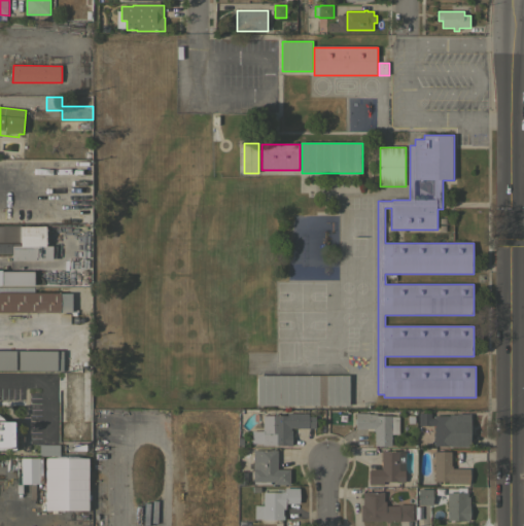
[(5,225),(23,225),(23,226),(47,226),(47,246),(54,246),(54,260),(13,260),(13,253),(0,253),(0,243),(5,243),(5,225)]
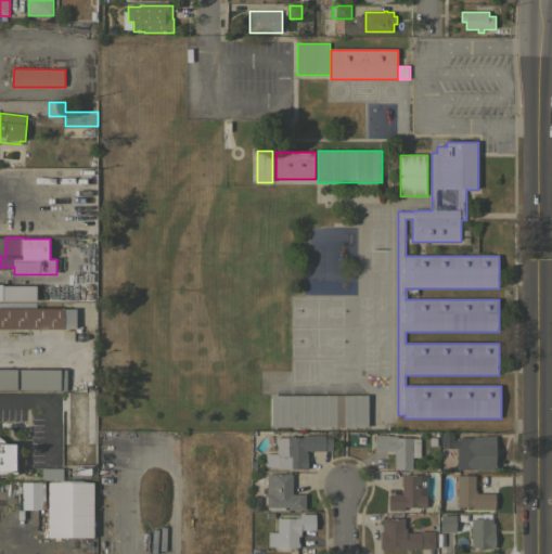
[(0,309),(77,309),(77,330),(0,330),(0,309)]
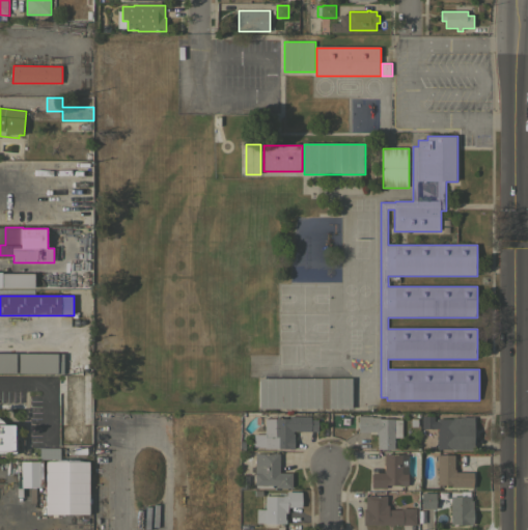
[(0,354),(18,354),(18,373),(0,373),(0,354)]
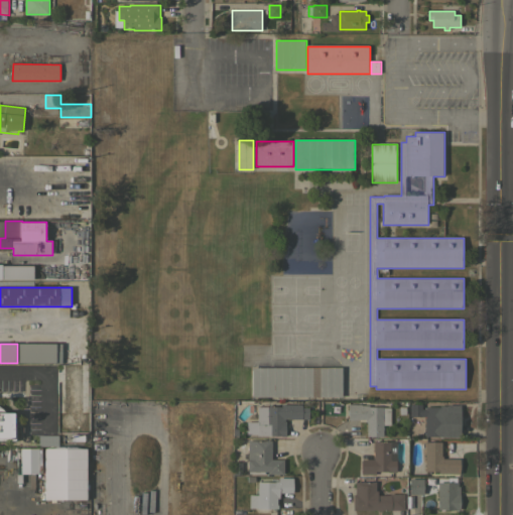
[(65,345),(63,364),(19,363),(19,344),(65,345)]
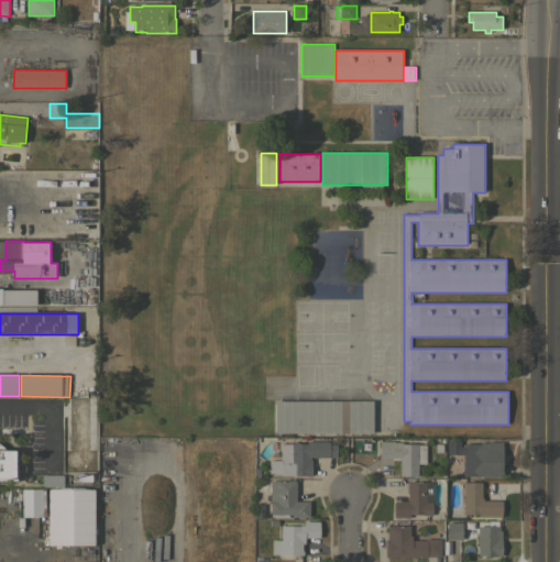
[(374,401),(374,433),(276,433),(276,401),(374,401)]
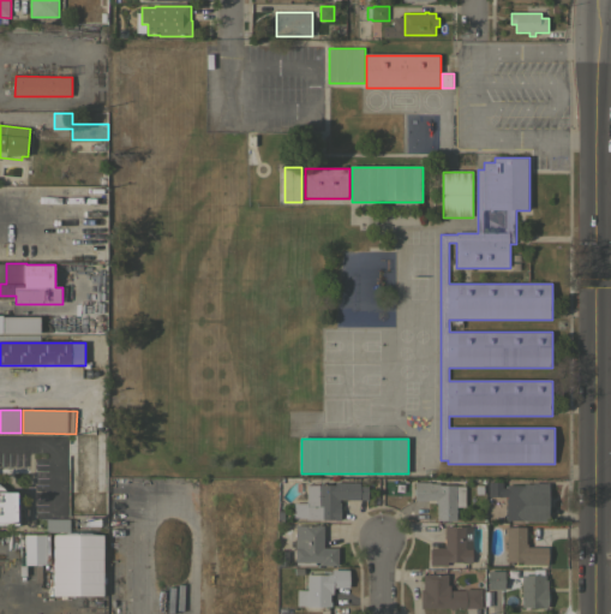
[(467,507),(457,507),(457,522),(438,522),(438,504),(436,504),(436,501),(417,501),(417,482),(432,482),(432,484),(441,484),(441,486),(457,486),(457,487),(467,487),(467,507)]
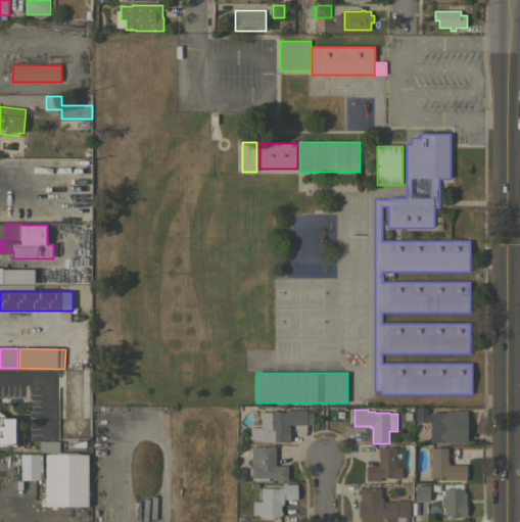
[(251,440),(251,428),(262,428),(262,413),(286,413),(286,411),(315,411),(315,426),(290,425),(290,427),(291,427),(291,443),(286,443),(286,442),(262,442),(262,440),(251,440)]
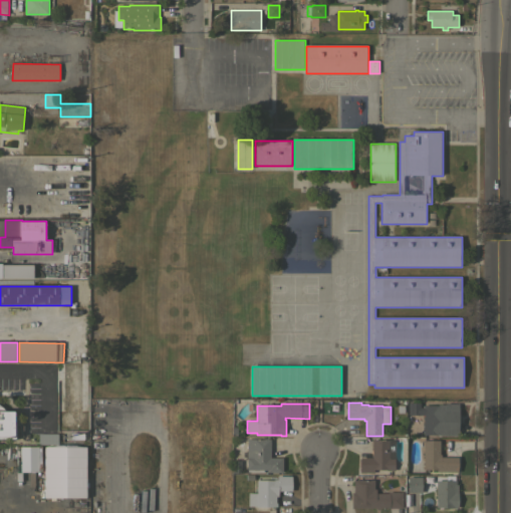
[(425,406),(438,406),(438,405),(447,405),(447,404),(460,404),(460,436),(425,436),(425,406)]
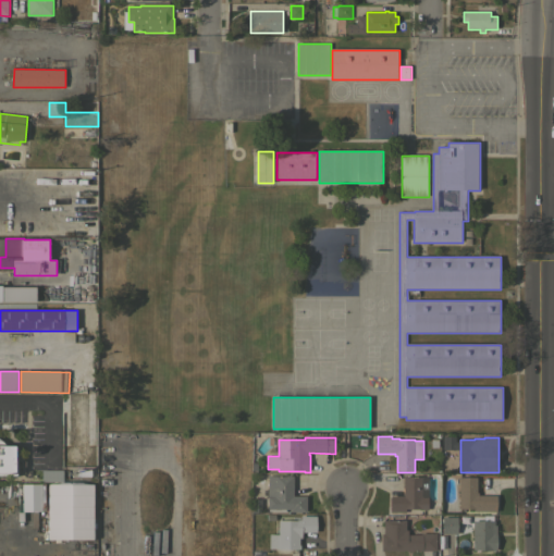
[(0,476),(0,439),(9,445),(16,446),(16,459),(19,459),(19,476),(0,476)]
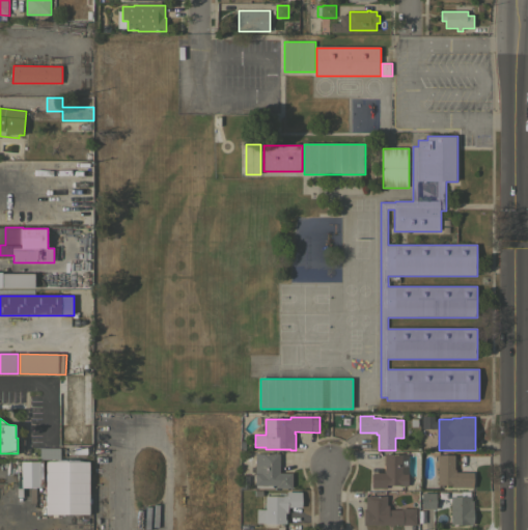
[(61,448),(61,459),(42,459),(42,448),(61,448)]
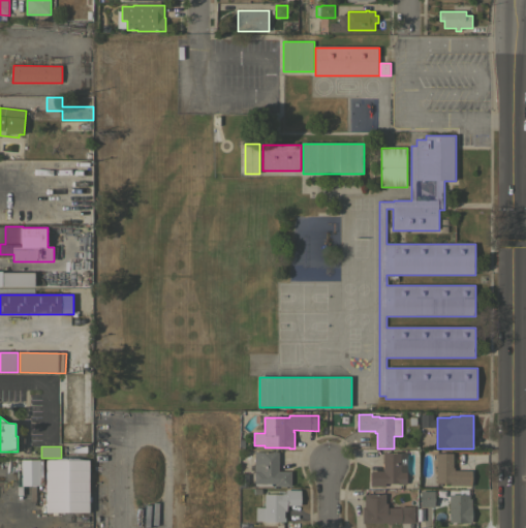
[(292,487),(277,487),(277,484),(272,484),(272,487),(266,487),(266,486),(256,486),(256,484),(255,484),(256,452),(274,452),(277,452),(277,453),(280,453),(280,471),(292,471),(292,487)]
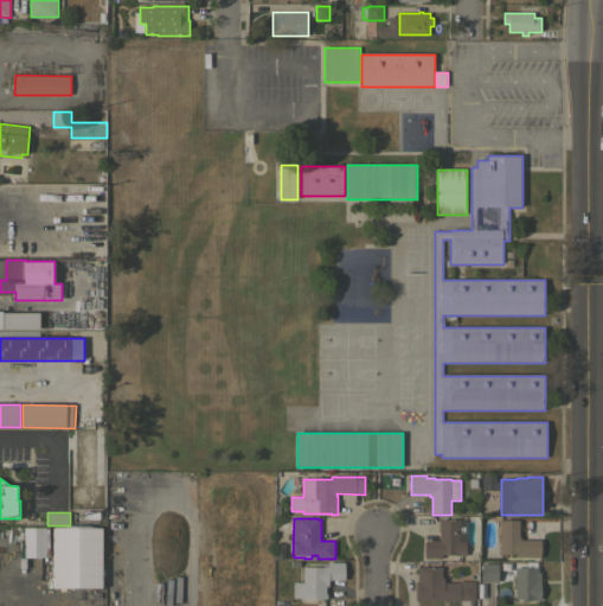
[(441,520),(468,521),(467,556),(459,556),(459,555),(443,555),(443,559),(427,559),(427,541),(441,541),(441,520)]
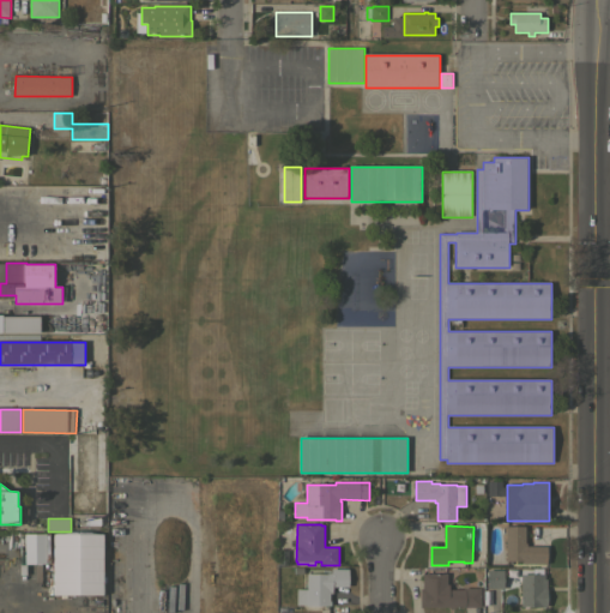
[(507,527),(526,527),(526,544),(529,544),(529,546),(548,547),(548,564),(523,564),(523,562),(507,562),(507,527)]
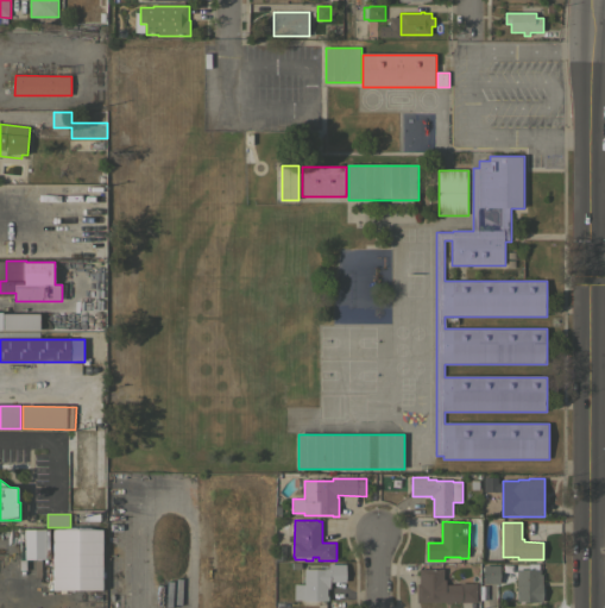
[(25,561),(46,559),(46,530),(24,531),(25,561)]
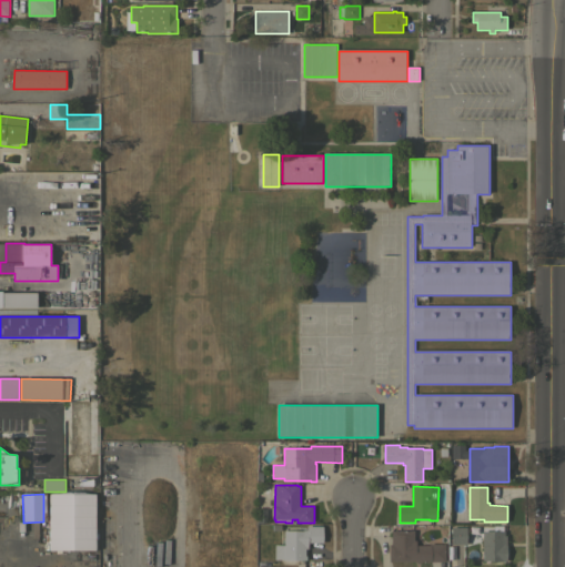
[(51,494),(97,494),(97,550),(51,550),(51,494)]
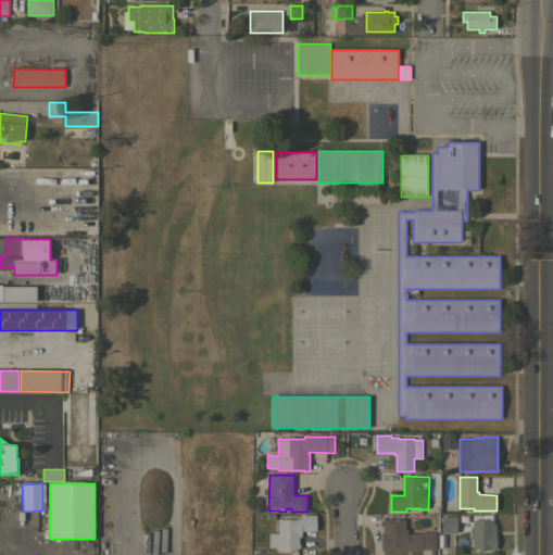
[(271,549),(271,533),(279,533),(279,519),(298,520),(298,519),(301,519),(302,515),(317,516),(317,531),(303,531),(303,538),(300,538),(300,544),(301,544),(301,549),(271,549)]
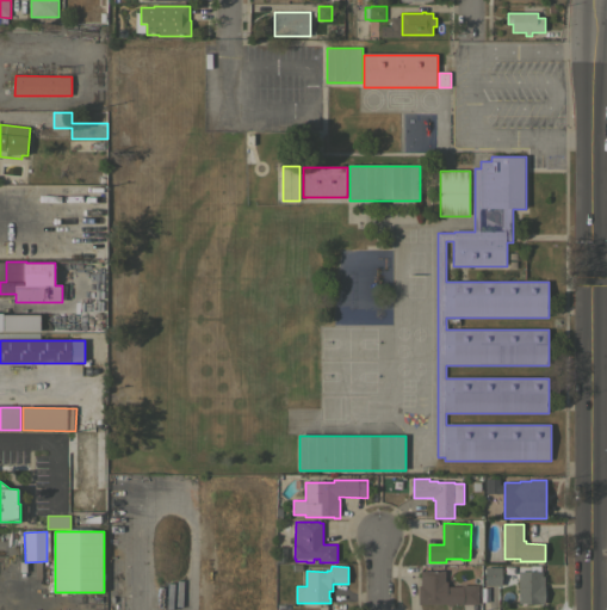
[(520,572),(532,571),(532,566),(543,566),(543,572),(544,572),(544,577),(545,577),(546,604),(540,604),(520,604),(520,572)]
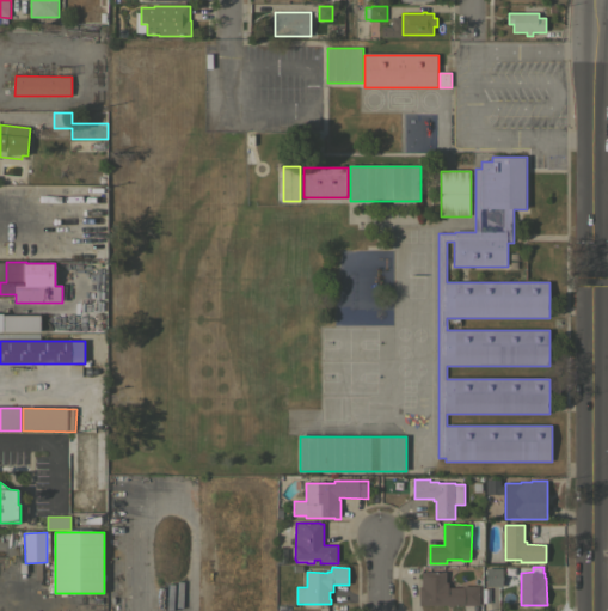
[(504,568),(504,587),(487,587),(487,568),(504,568)]
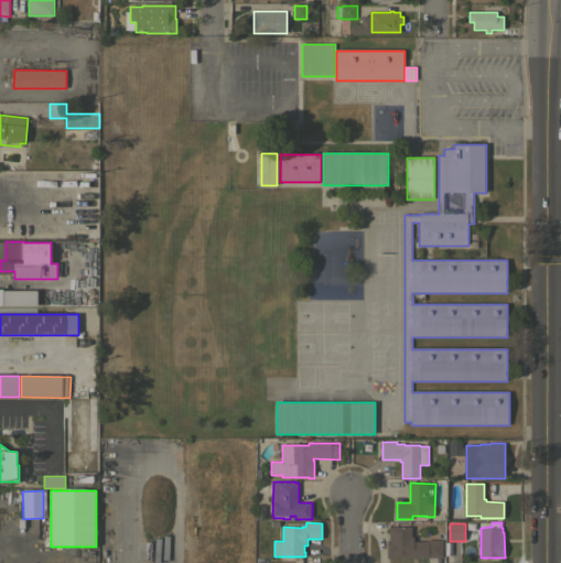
[(414,559),(414,558),(388,558),(387,541),(390,541),(390,527),(412,527),(412,537),(414,537),(414,542),(428,541),(428,540),(443,540),(443,559),(414,559)]
